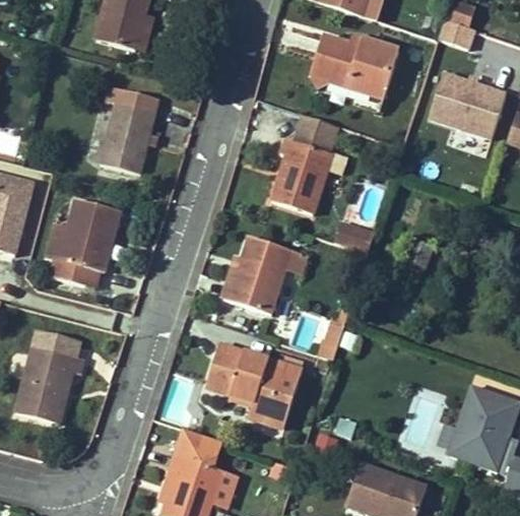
[(106,0),(95,39),(135,49),(147,0),(106,0)]
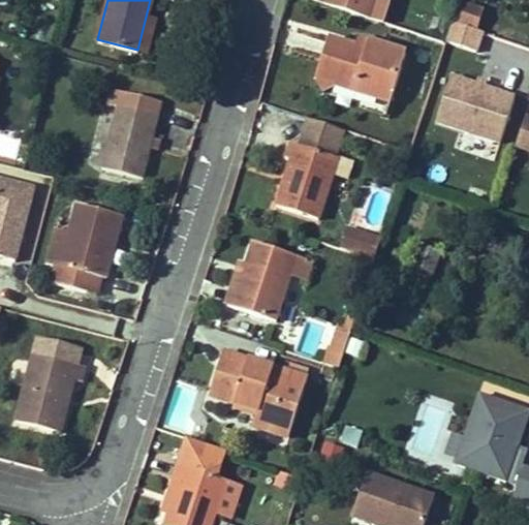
[(319,0),(385,22),(392,2),(385,0),(319,0)]
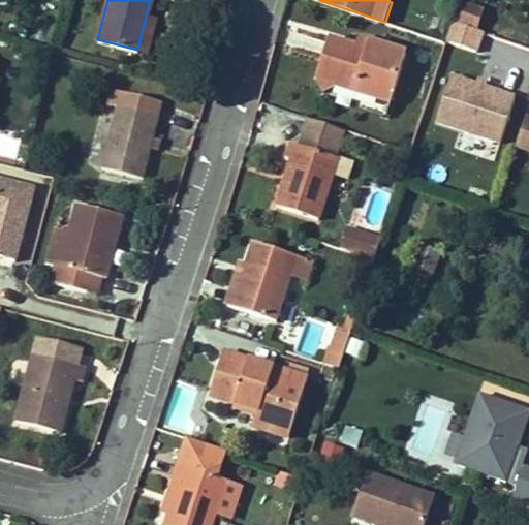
[(481,6),(461,0),(458,0),(452,20),(475,27),(481,6)]
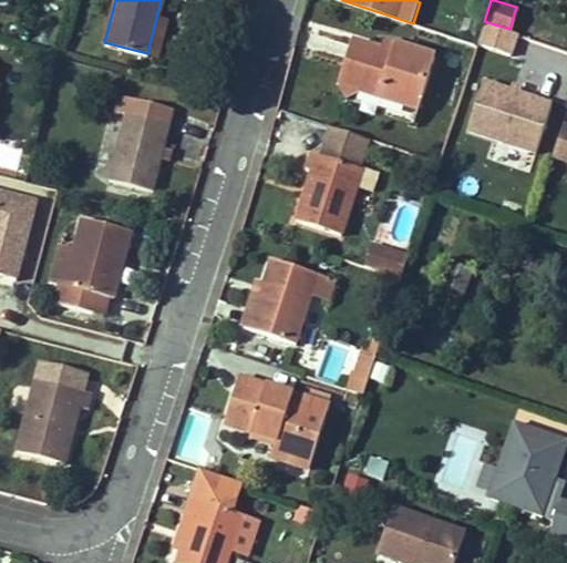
[(157,13),(147,53),(156,55),(166,16),(157,13)]
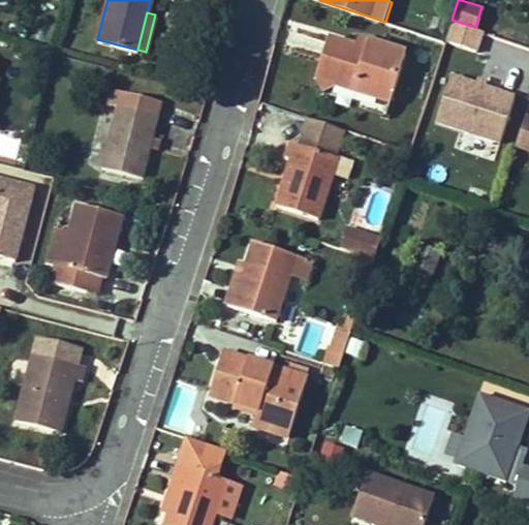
[(476,49),(483,30),(453,21),(446,38),(476,49)]
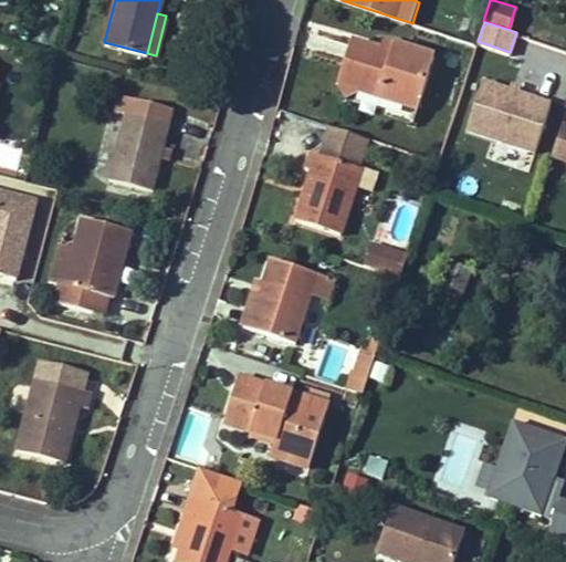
[(383,37),(379,48),(391,51),(395,41),(383,37)]
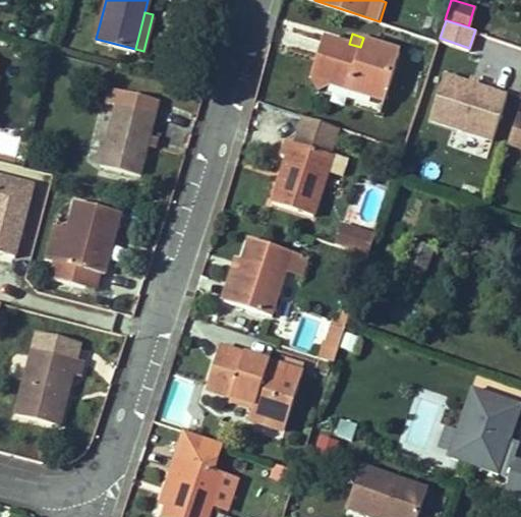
[(385,99),(400,50),(363,38),(360,47),(349,44),(324,36),(311,75),(319,88),(330,81),(385,99)]
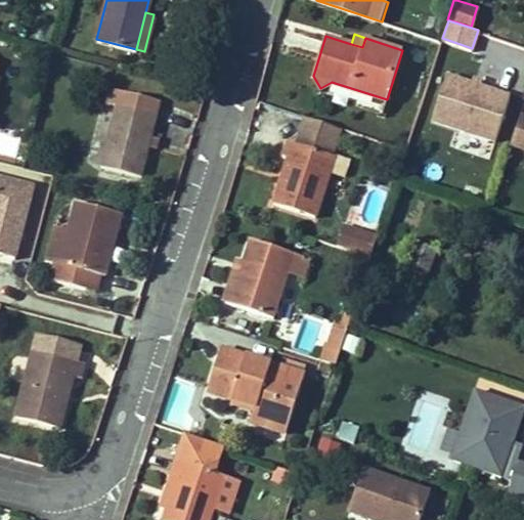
[(432,119),(461,128),(495,138),(510,93),(446,73),(432,119)]
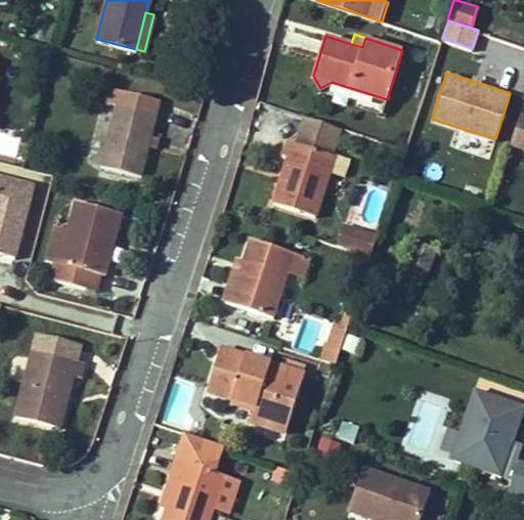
[(141,174),(149,144),(161,99),(98,83),(94,97),(116,102),(100,164),(141,174)]
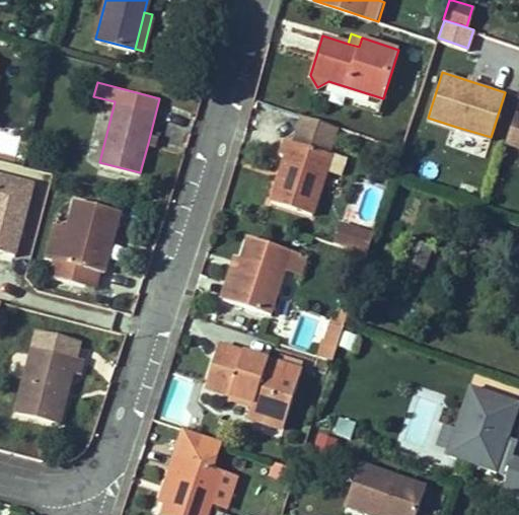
[(518,112),(516,112),(506,140),(518,144),(518,112)]
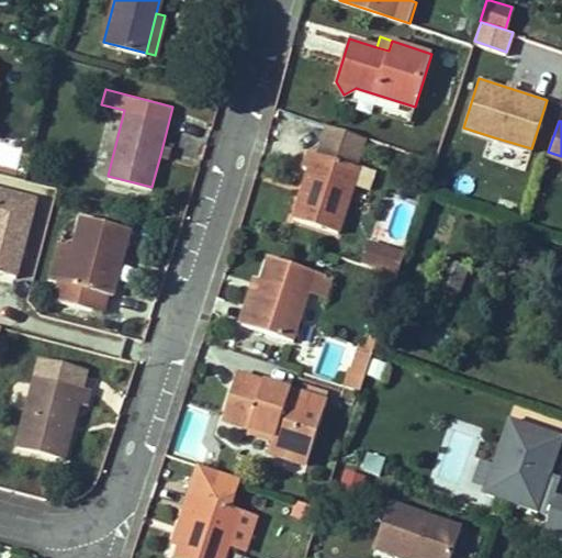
[(294,216),(338,231),(359,165),(357,164),(366,136),(327,123),(317,152),(307,148),(302,165),(310,167),(294,216)]
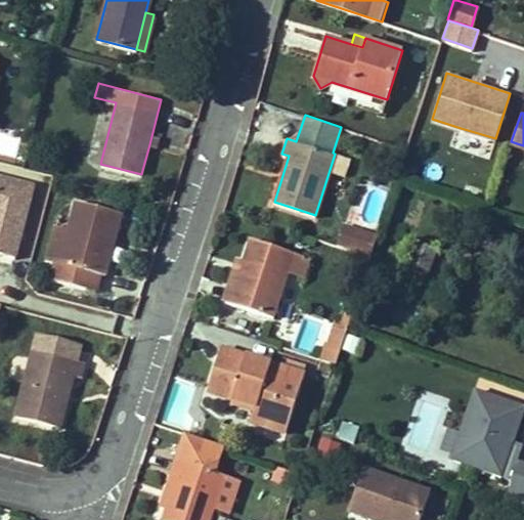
[(151,134),(149,144),(156,146),(158,136),(151,134)]
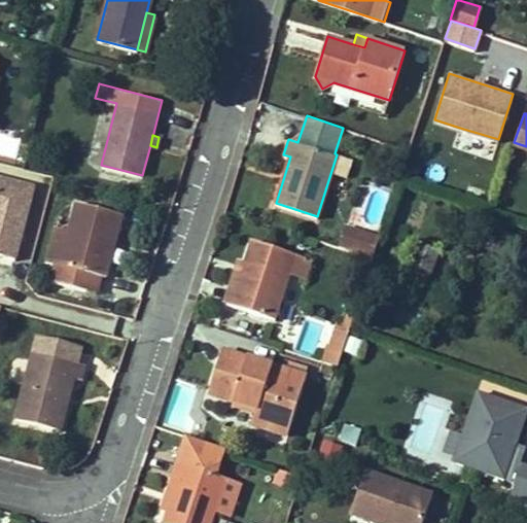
[(0,252),(13,256),(32,185),(0,177),(0,252)]
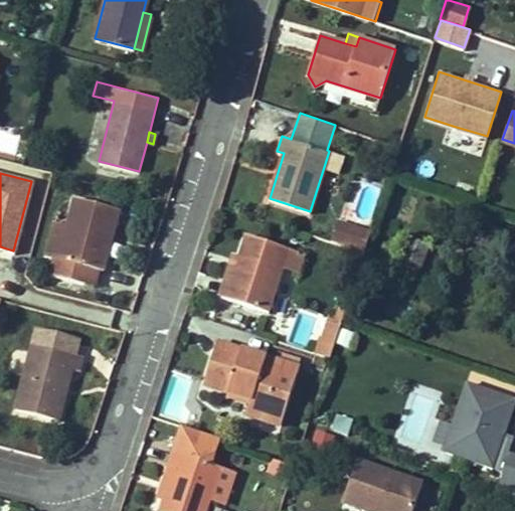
[(104,269),(108,252),(103,251),(108,231),(113,232),(120,207),(74,196),(67,223),(54,219),(45,253),(53,257),(49,273),(94,285),(99,268),(104,269)]
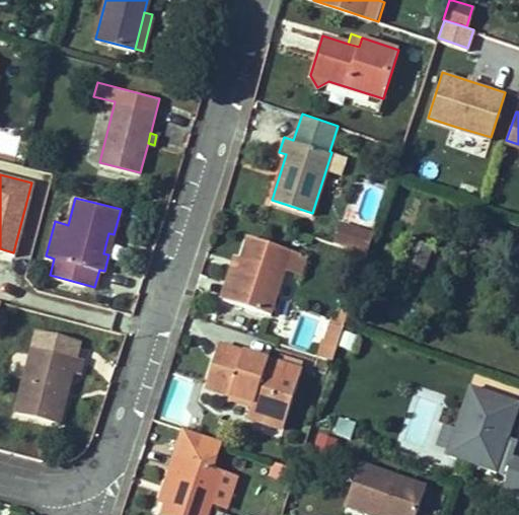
[(344,243),(350,225),(341,222),(335,240),(344,243)]
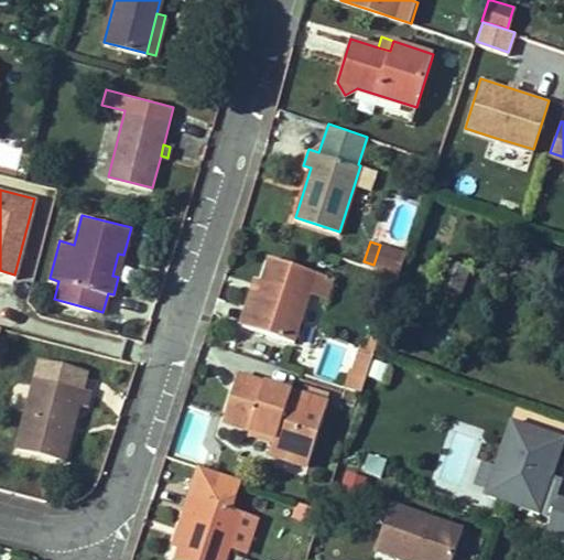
[(373,265),(400,272),(407,252),(380,245),(373,265)]
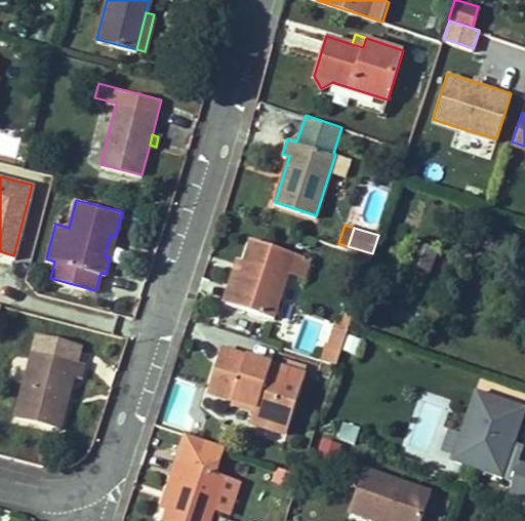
[(110,257),(115,237),(110,236),(105,256),(110,257)]
